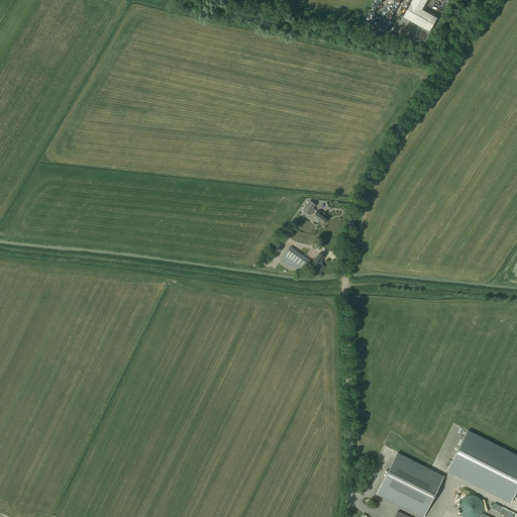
[(427,0),(412,0),(403,17),(429,32),(437,19),(422,10),(427,0)]
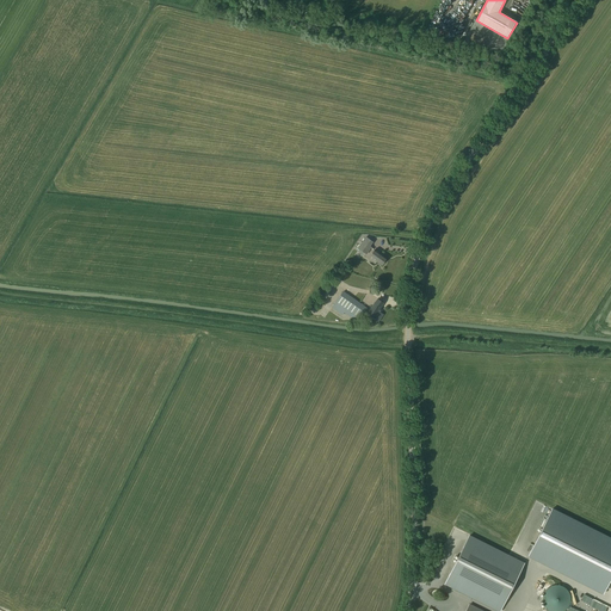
[(366,238),(358,248),(364,252),(366,250),(369,251),(371,247),(370,246),(374,242),(366,238)]
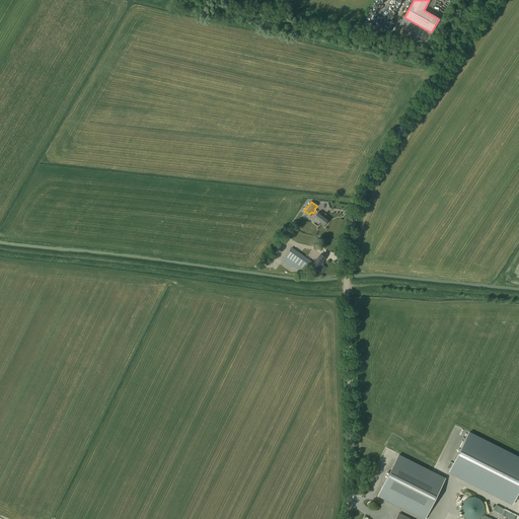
[(314,218),(324,225),(328,219),(318,212),(314,218)]
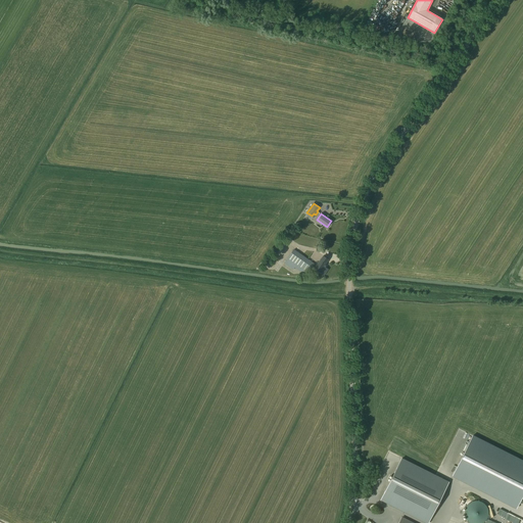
[(310,271),(315,264),(294,249),(284,264),(293,270),(294,267),(303,273),(306,269),(310,271)]
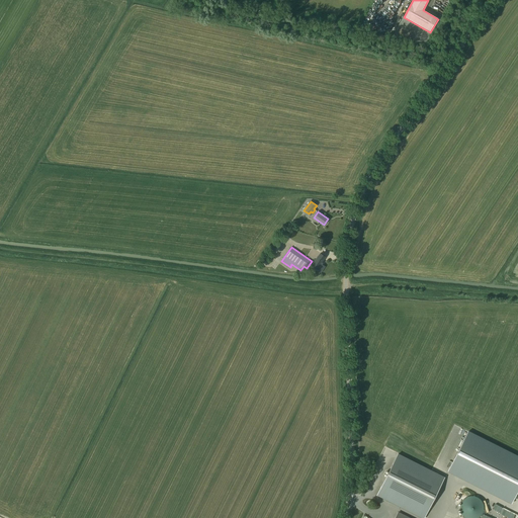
[(312,265),(322,272),(325,266),(322,264),(323,263),(322,262),(326,257),(321,253),(312,265)]
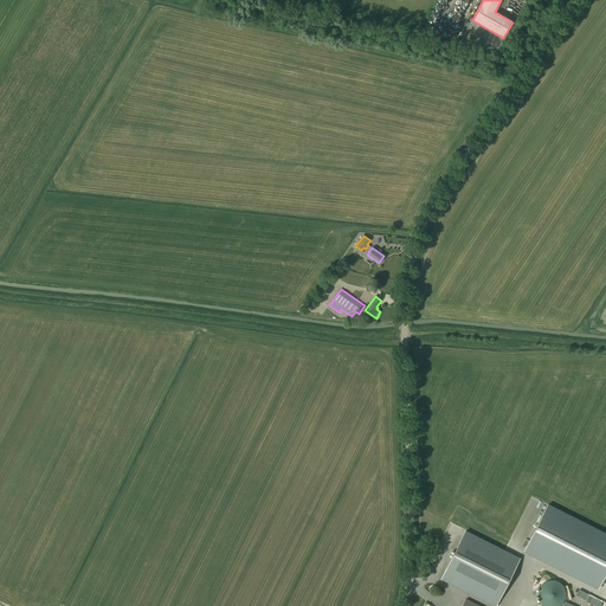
[(605,573),(605,524),(550,497),(528,543),(603,581),(605,573)]
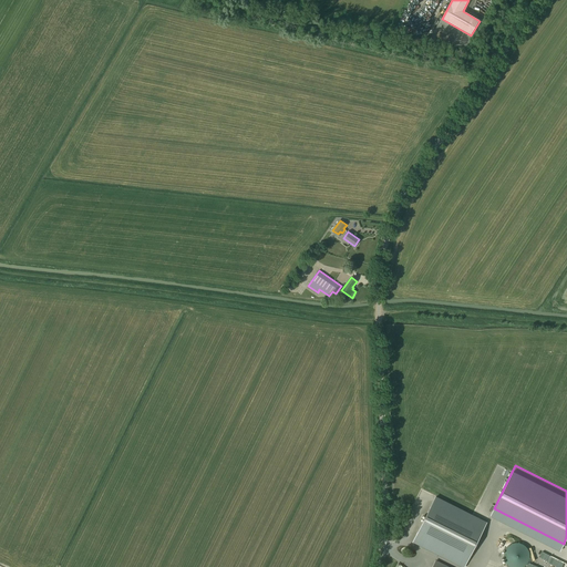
[(432,513),(419,538),(467,563),(480,537),(432,513)]
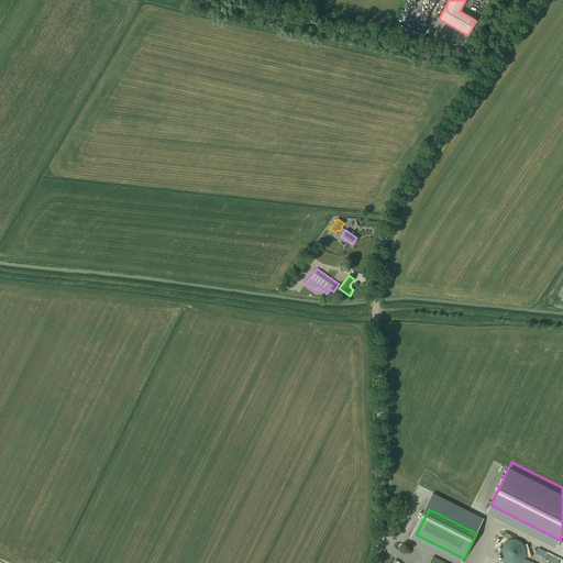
[(510,540),(509,540),(508,540),(507,541),(506,542),(505,542),(504,543),(503,544),(503,545),(501,547),(501,548),(500,549),(500,550),(500,551),(500,553),(500,554),(500,555),(501,556),(501,558),(501,559),(503,560),(504,561),(505,562),(520,562),(522,562),(523,561),(525,560),(525,559),(526,558),(526,556),(527,554),(527,553),(527,552),(527,551),(527,550),(526,549),(526,548),(525,547),(525,545),(523,544),(522,543),(521,542),(520,541),(519,541),(518,540),(517,540),(516,540),(515,540),(514,539),(511,540),(510,540)]
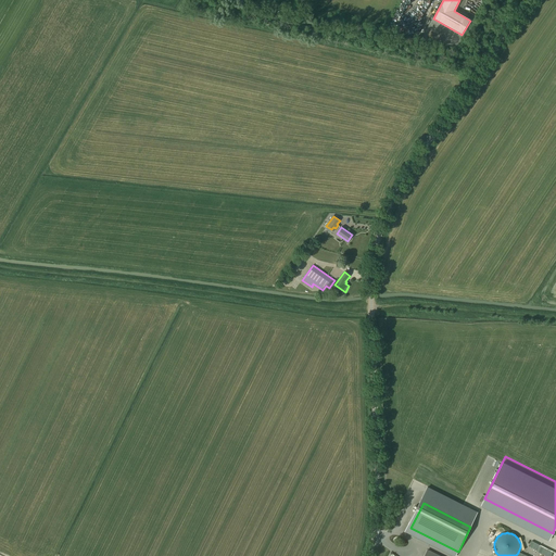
[(451,555),(429,545),(424,555),(451,555)]
